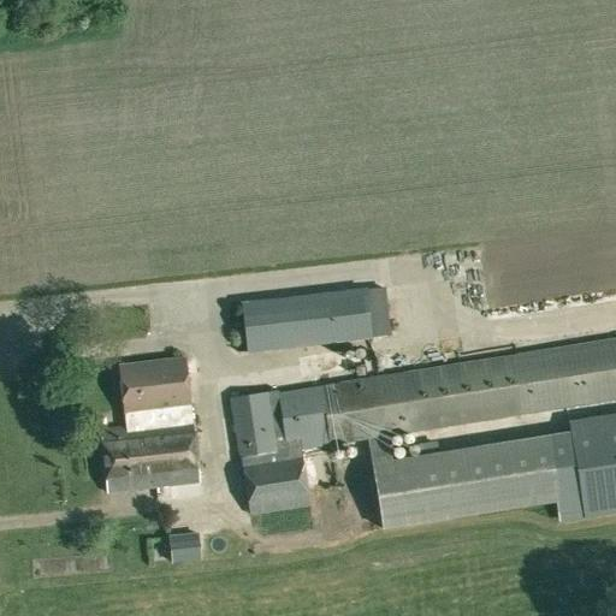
[(241,302),(247,354),(373,339),(368,289),(241,302)]
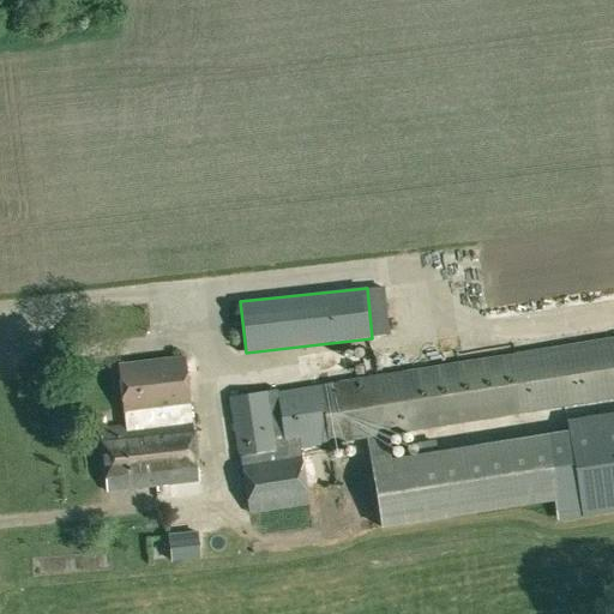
[(613,337),(230,396),(241,468),(301,459),(300,447),(368,437),(380,527),(554,501),(543,438),(390,461),(386,433),(613,398),(613,337)]
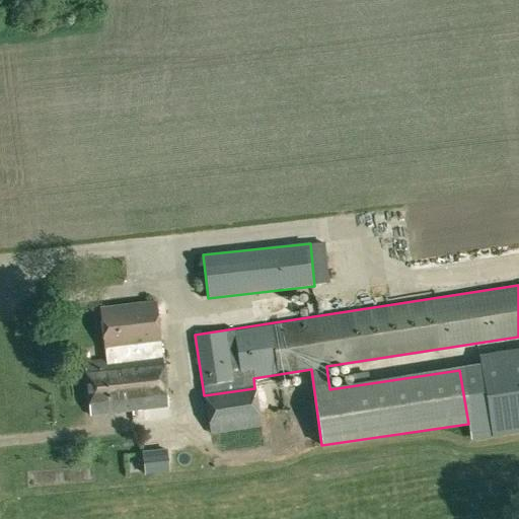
[(99,308),(104,348),(160,341),(156,302),(99,308)]
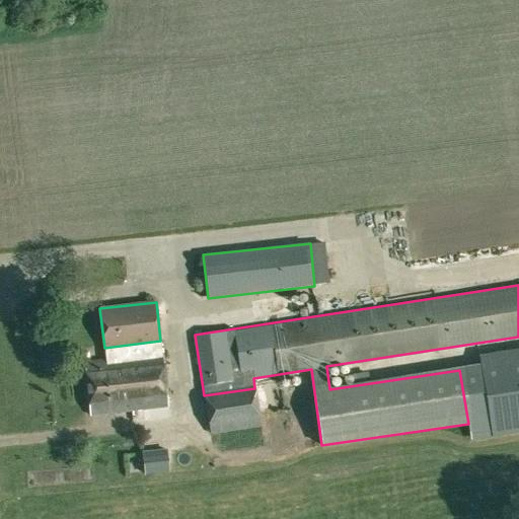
[(167,406),(162,354),(84,362),(90,416),(167,406)]
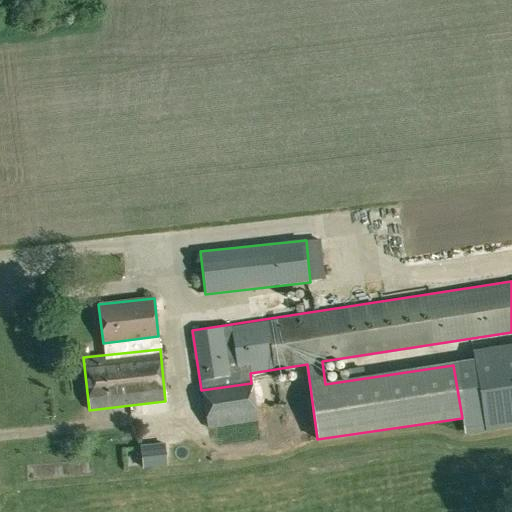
[(259,420),(257,387),(208,389),(210,423),(259,420)]
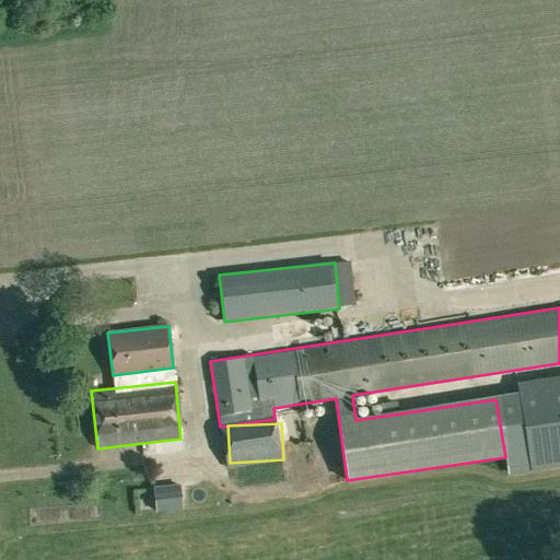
[(154,487),(156,512),(183,509),(179,485),(154,487)]
